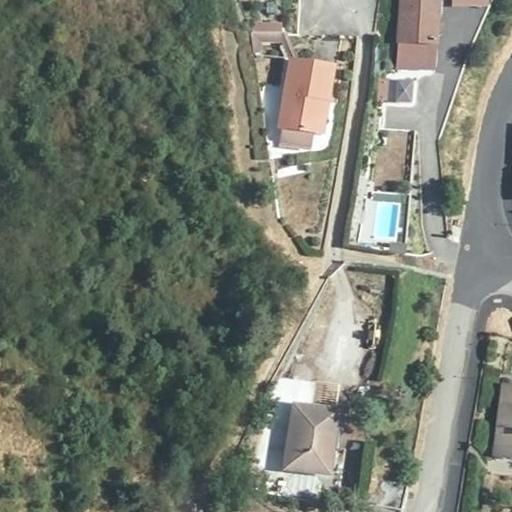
[(301,0),(301,30),(316,31),(317,0),(301,0)]
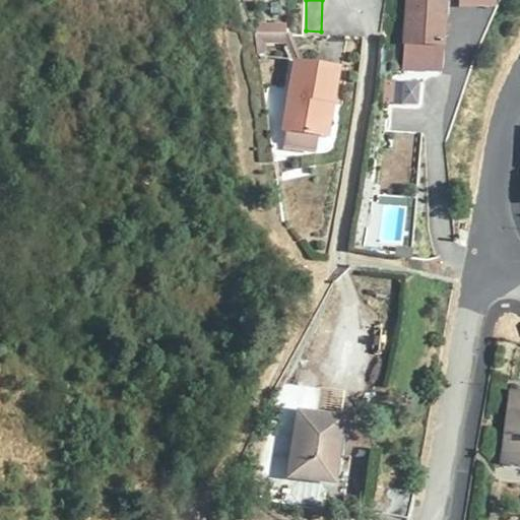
[(445,16),(445,0),(404,0),(401,70),(438,72),(440,16),(445,16)]
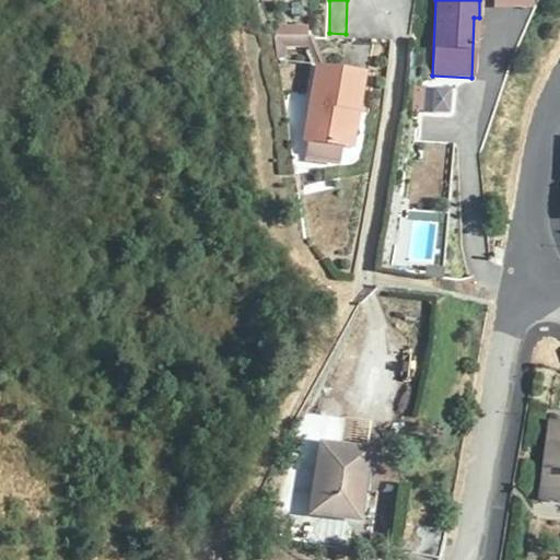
[(318,38),(283,37),(283,54),(318,51),(318,38)]
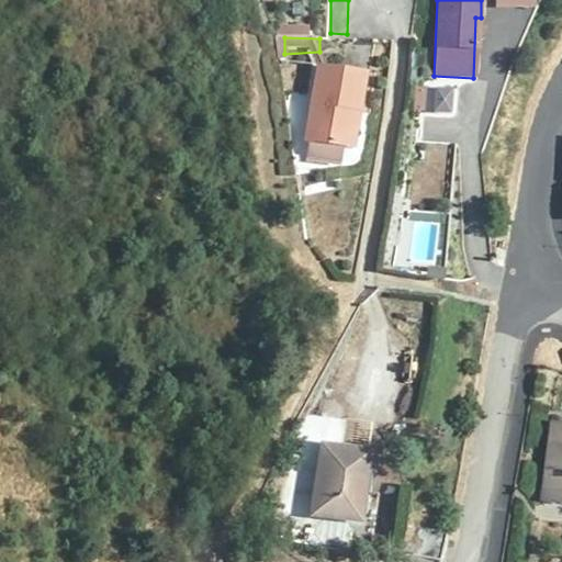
[(357,113),(364,72),(317,65),(304,141),(349,148),(355,112),(357,113)]
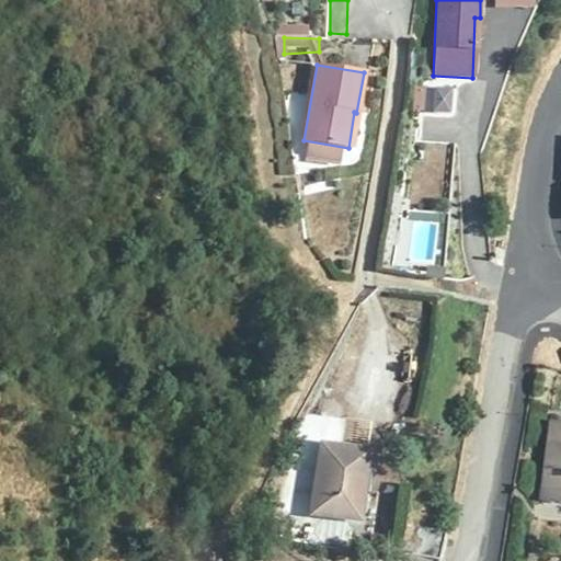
[(560,428),(557,427),(541,502),(560,505),(560,428)]
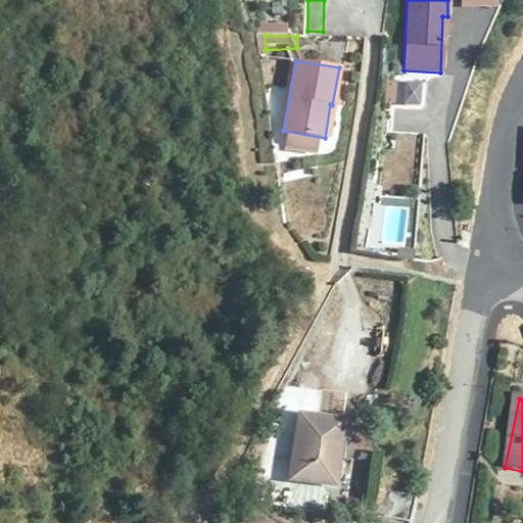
[(334,486),(346,423),(298,415),(287,478),(334,486)]
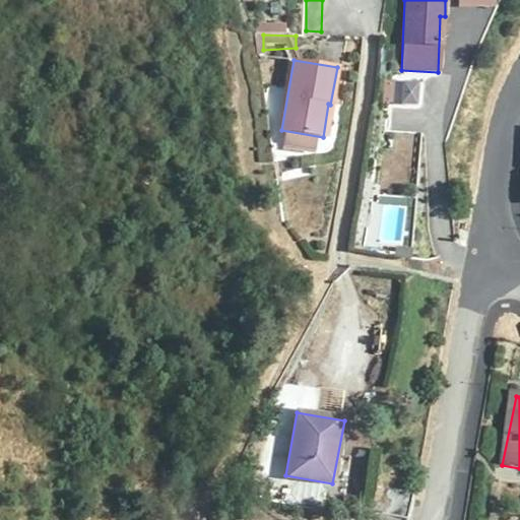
[(370,512),(402,518),(406,490),(376,484),(370,512)]
